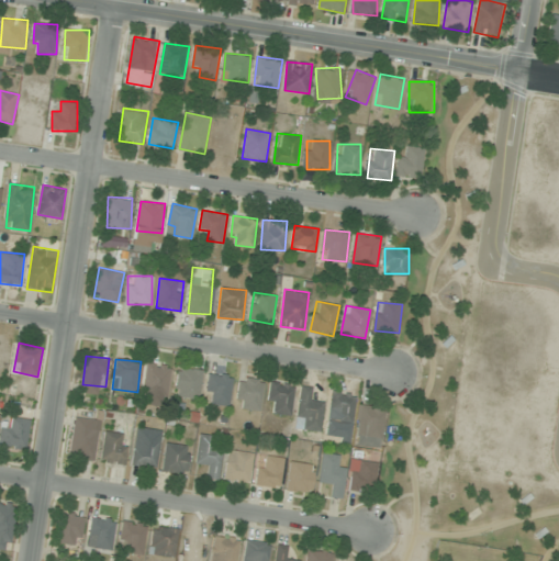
[(171,365),(147,362),(144,393),(168,396),(171,365)]
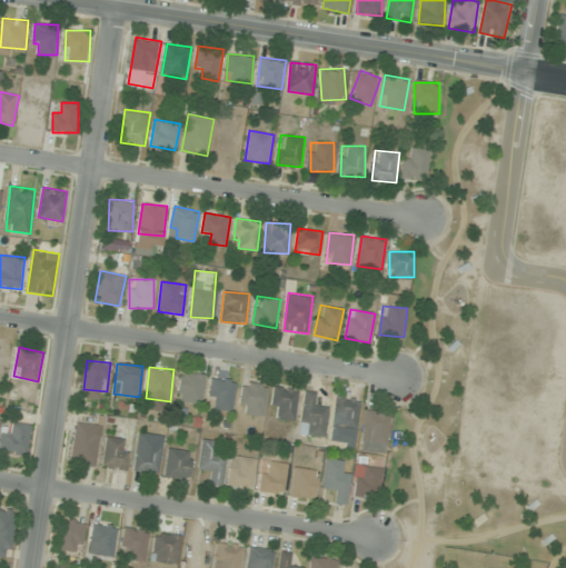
[(178,400),(201,402),(204,374),(180,372),(178,400)]
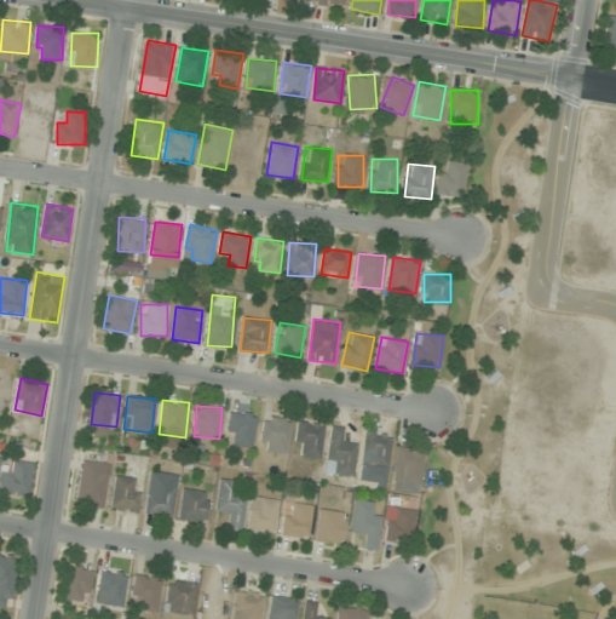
[(252,447),(257,417),(231,412),(225,443),(252,447)]
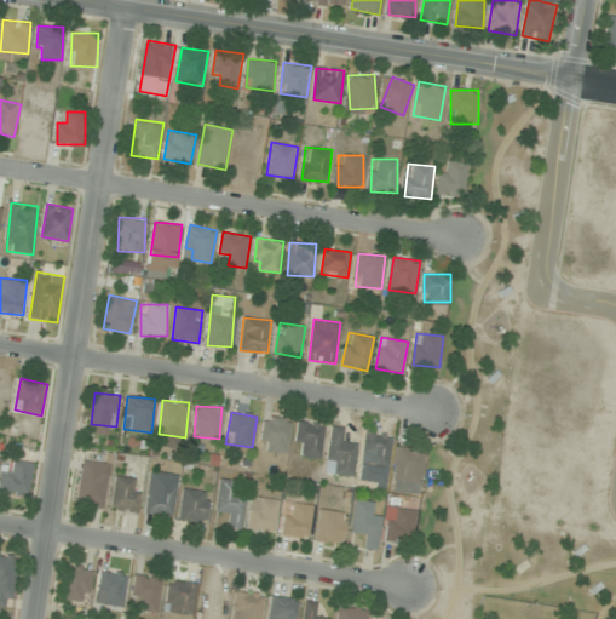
[(264,441),(263,448),(285,453),(292,420),(265,416),(260,441),(264,441)]
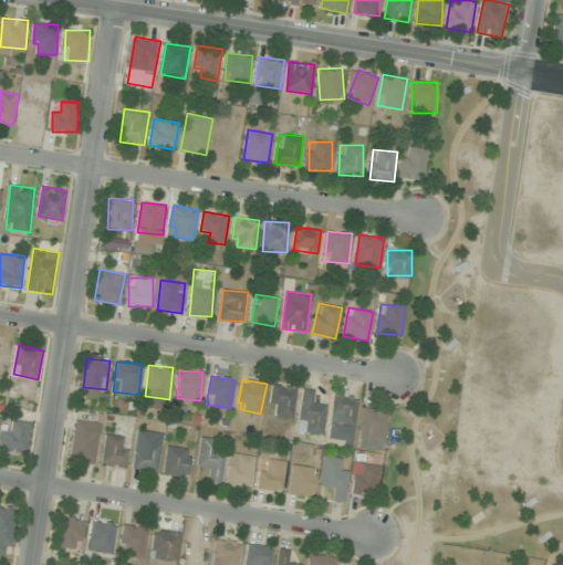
[(294,386),(271,386),(271,416),(294,416),(294,386)]
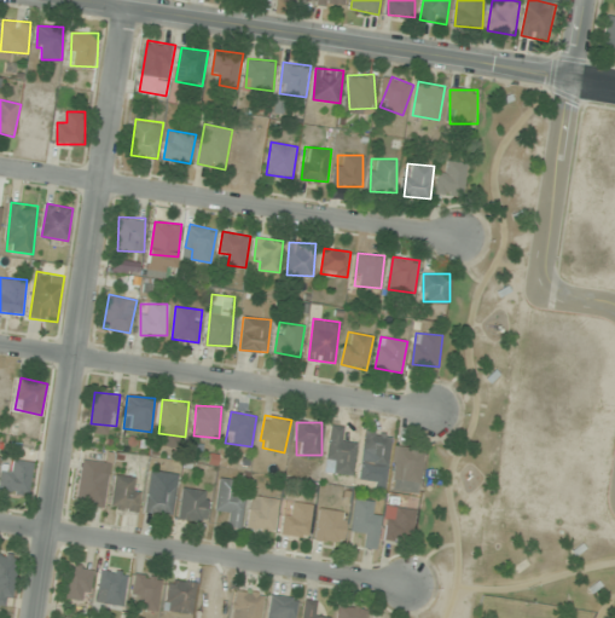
[(352,475),(357,442),(343,439),(344,426),(332,425),(325,471),(352,475)]
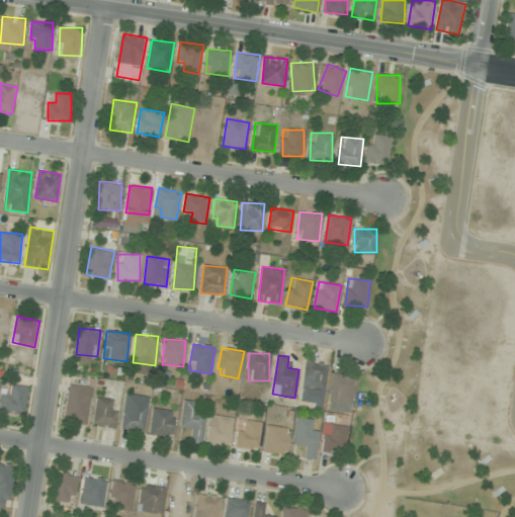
[(324,392),(329,365),(307,361),(302,388),(324,392)]
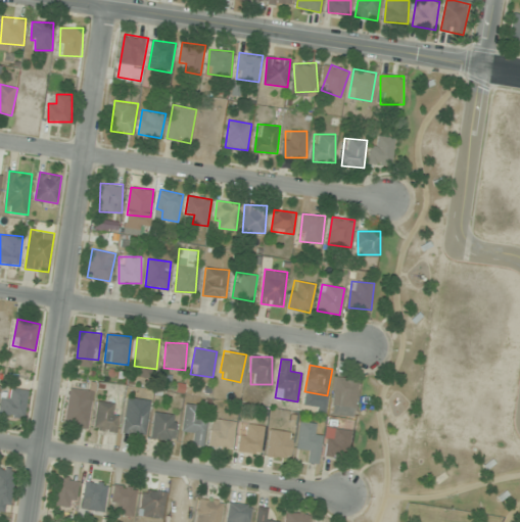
[(330,411),(352,416),(361,381),(338,376),(330,411)]
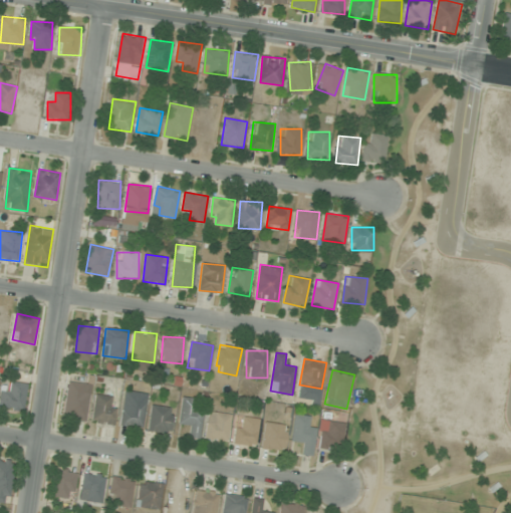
[(2,391),(1,408),(26,409),(27,382),(10,381),(10,391),(2,391)]
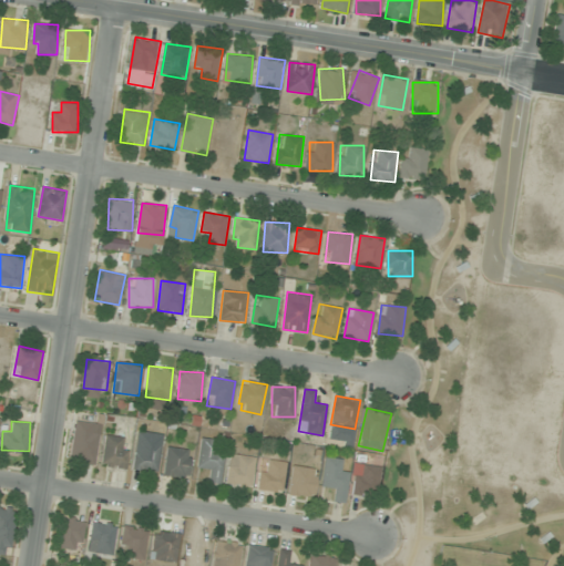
[(99,423),(75,423),(75,462),(99,462),(99,423)]
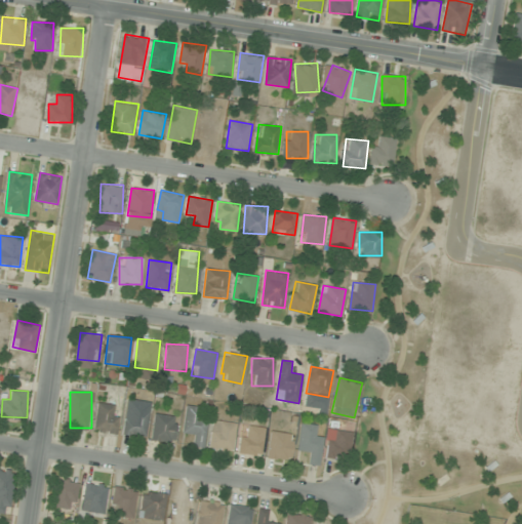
[(94,431),(117,433),(119,414),(114,413),(115,405),(97,404),(94,431)]
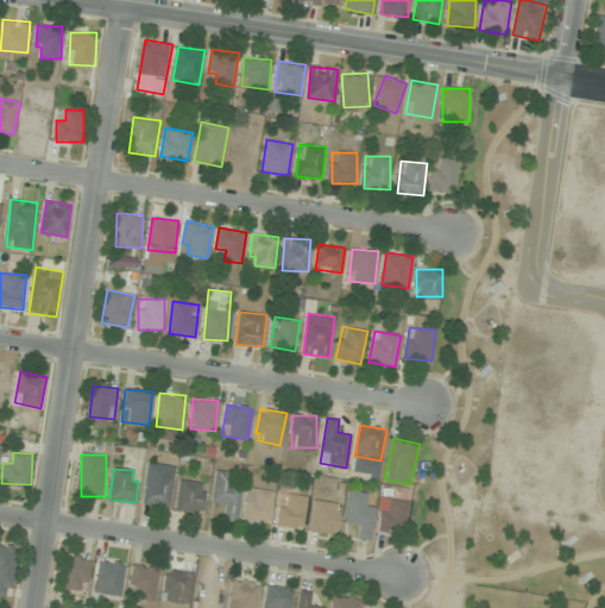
[(231,472),(216,470),(212,502),(226,505),(224,516),(237,519),(241,484),(229,483),(231,472)]
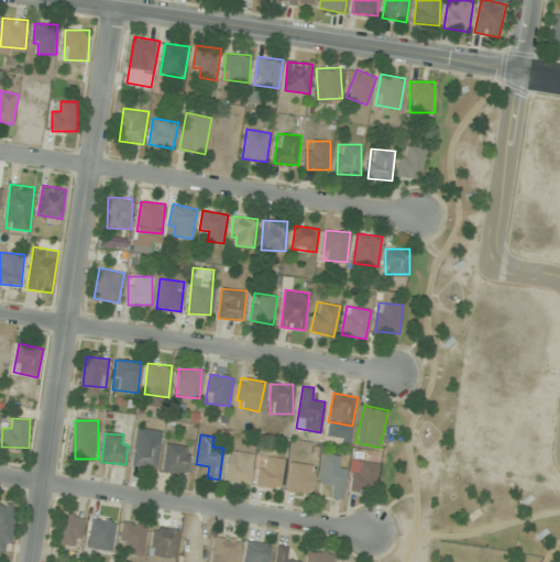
[(132,465),(156,470),(162,441),(138,437),(132,465)]
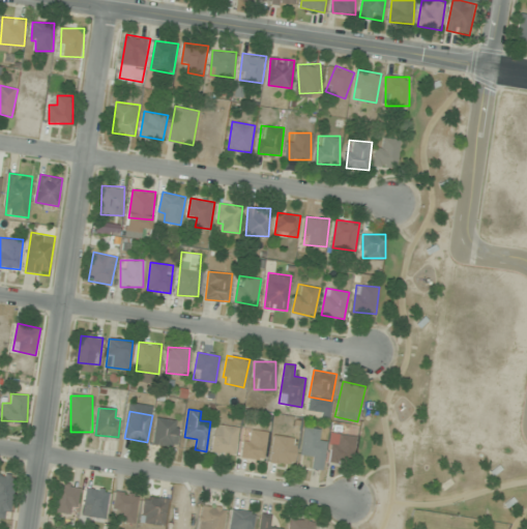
[(180,421),(157,417),(152,443),(175,447),(180,421)]
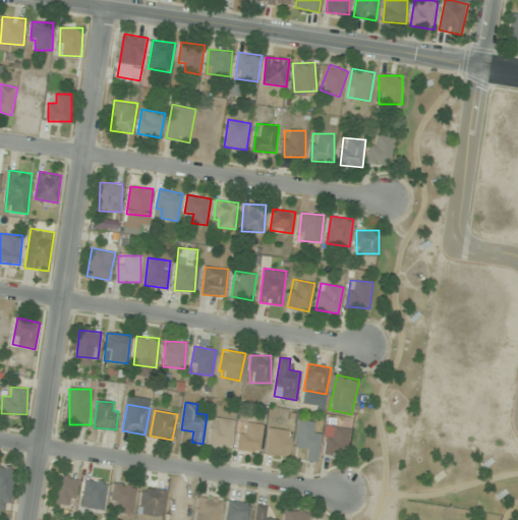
[(209,444),(231,447),(235,420),(212,417),(209,444)]
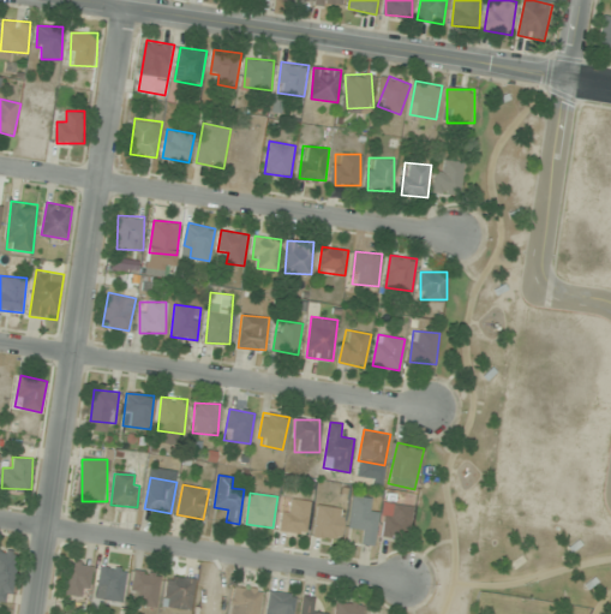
[(377,511),(370,511),(370,496),(351,496),(351,529),(361,529),(361,543),(377,543),(377,511)]
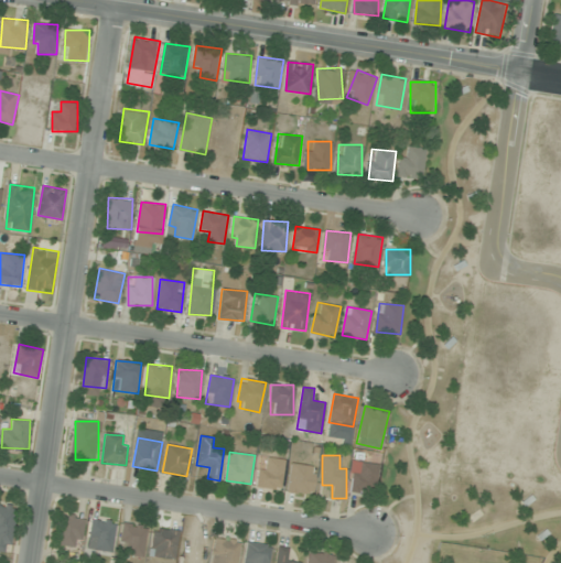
[(281,489),(284,459),(259,456),(257,487),(281,489)]
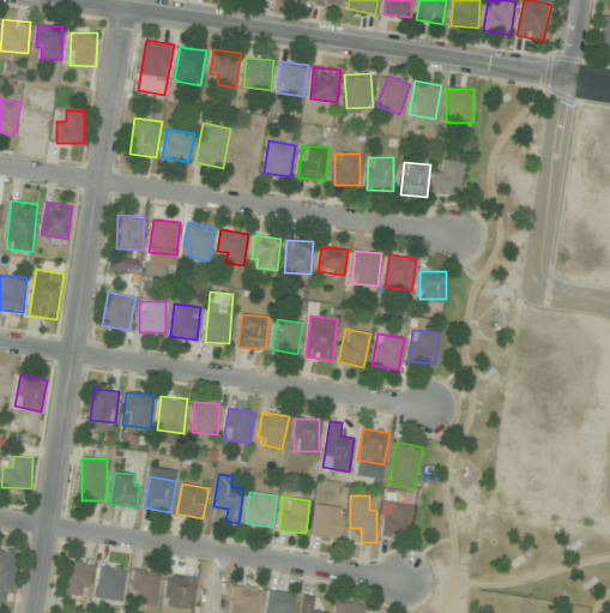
[(411,534),(409,504),(384,505),(385,536),(411,534)]
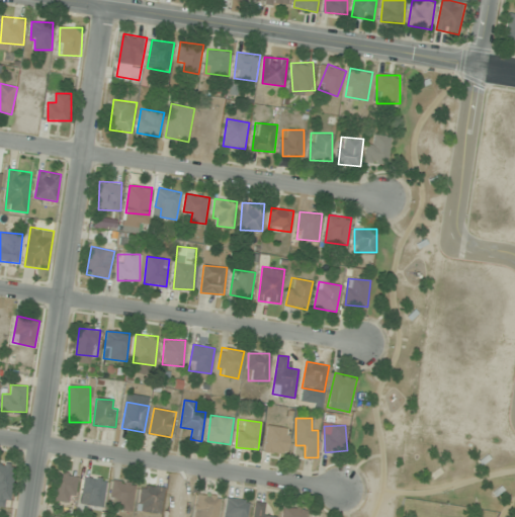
[(290,428),(267,426),(264,451),(287,454),(290,428)]
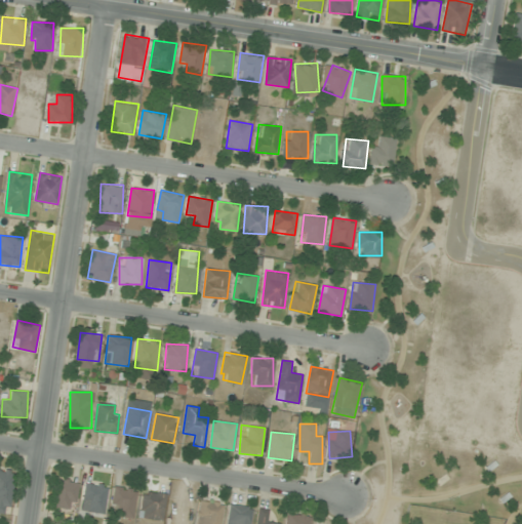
[(0,512),(10,514),(15,473),(0,471),(0,512)]
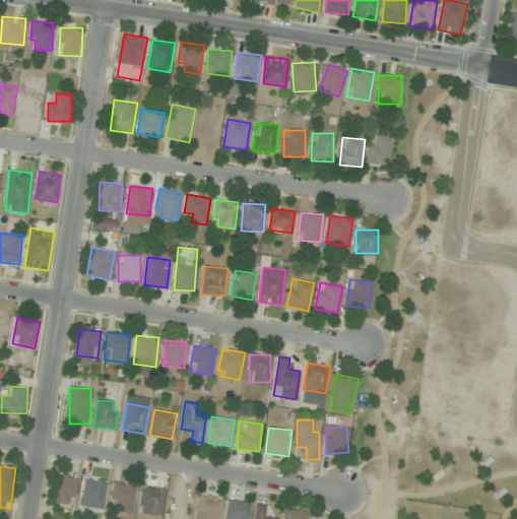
[(79,477),(57,474),(54,503),(75,505),(79,477)]
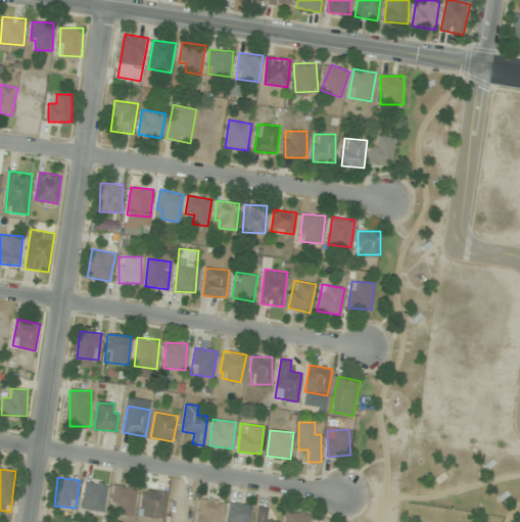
[(89,500),(88,509),(104,512),(108,484),(86,481),(83,499),(89,500)]
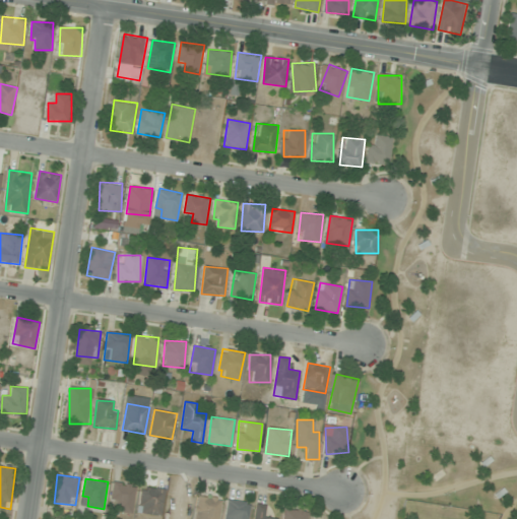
[(111,501),(119,502),(117,511),(132,513),(137,487),(114,482),(111,501)]
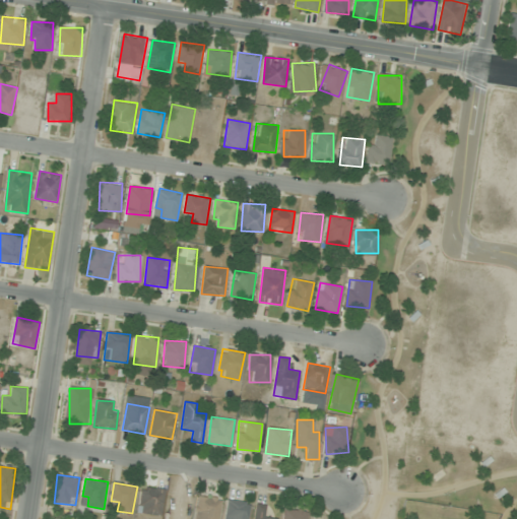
[(162,516),(166,490),(142,487),(138,512),(162,516)]
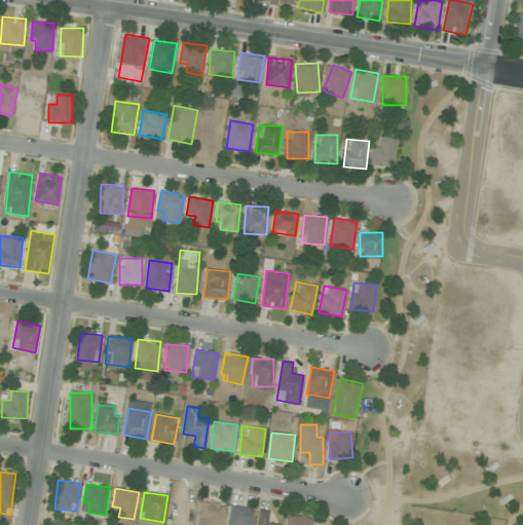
[(222,524),(222,502),(199,502),(199,524),(222,524)]
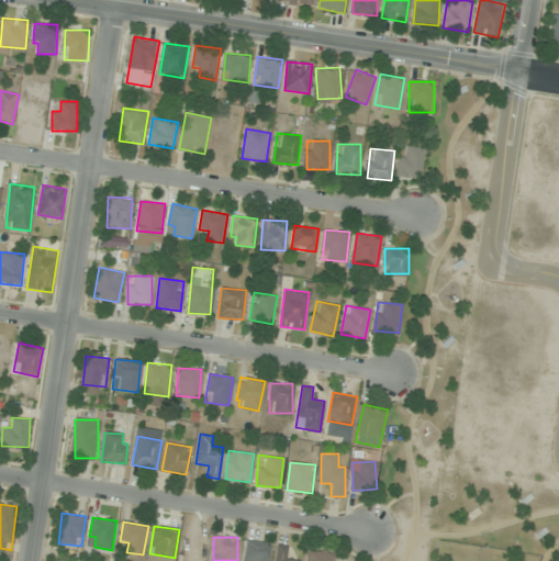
[(268,560),(270,543),(247,540),(244,560),(268,560)]
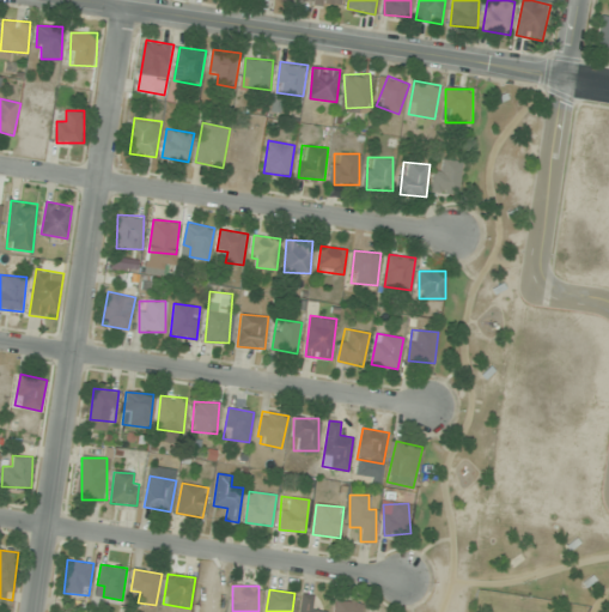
[(326,611),(327,611),(312,610),(315,597),(303,594),(299,611),(326,611)]
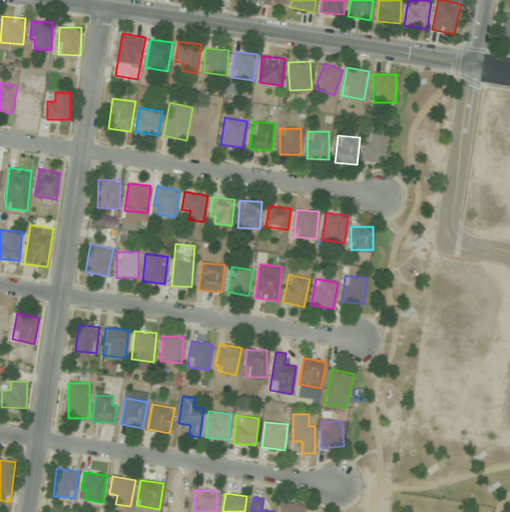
[(302,511),(303,504),(281,502),(280,511),(302,511)]
